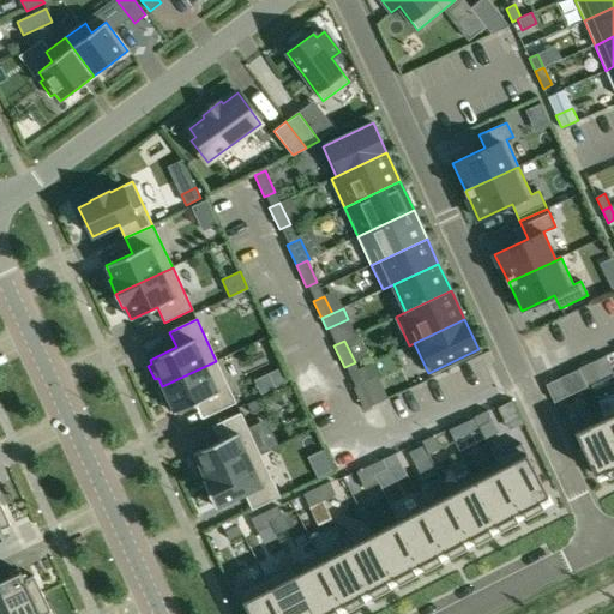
[(216,361),(162,386),(167,395),(162,397),(169,411),(173,409),(175,414),(202,401),(209,416),(236,403),(216,361)]
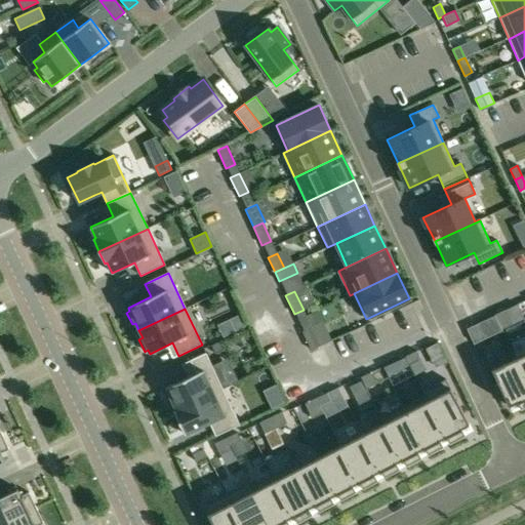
[(506,310),(494,315),(501,329),(513,324),(506,310)]
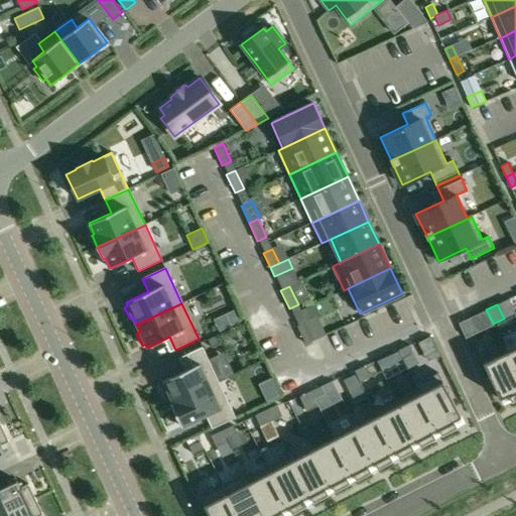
[(225,314),(231,327),(242,321),(237,309),(225,314)]
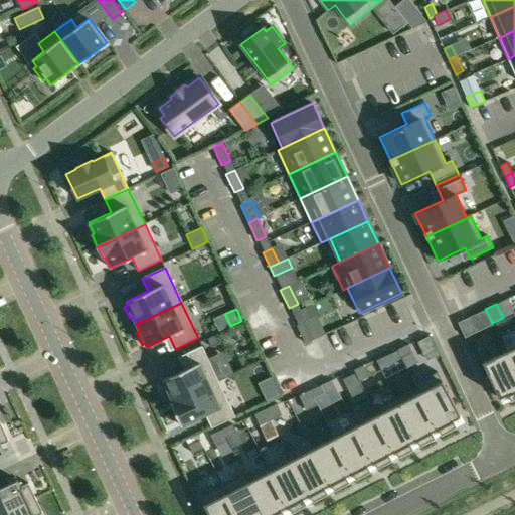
[(474,332),(467,318),(458,322),(465,337),(474,332)]
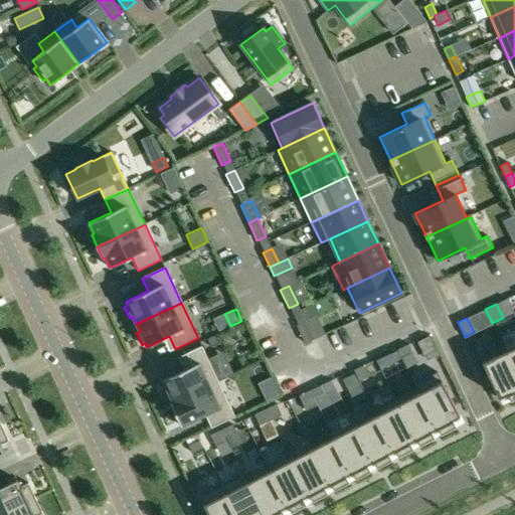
[(297,325),(305,343),(314,339),(306,321),(297,325)]
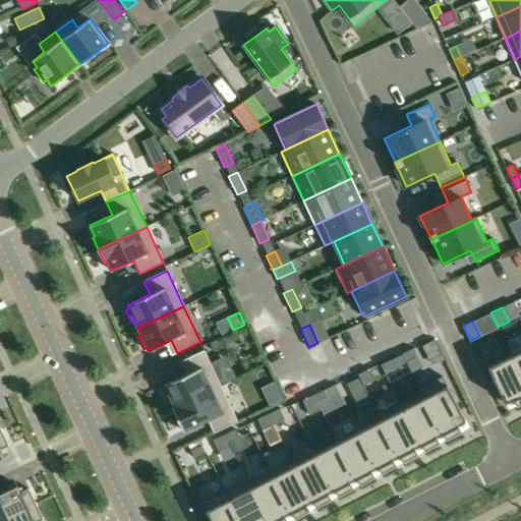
[(413,349),(402,354),(405,361),(416,356),(413,349)]
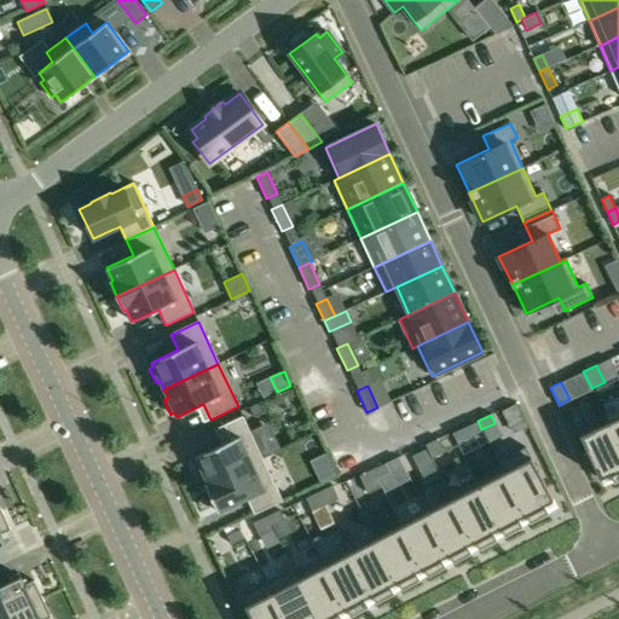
[(204,485),(206,485),(262,458),(243,416),(214,429),(221,445),(195,457),(197,461),(194,463),(200,478),(203,475),(207,484),(204,485)]
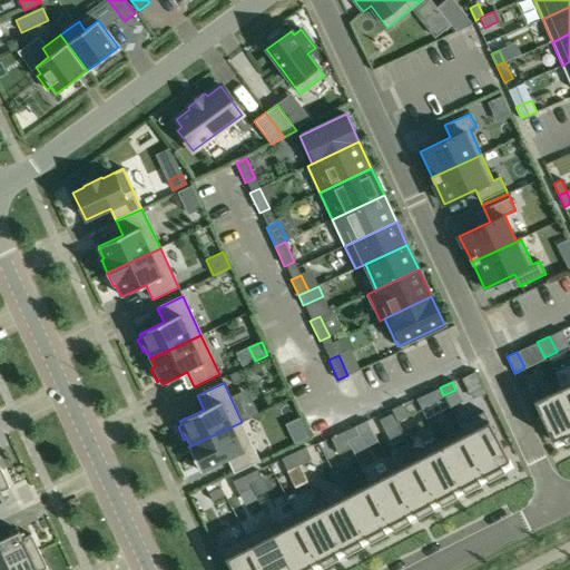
[(569,383),(559,389),(569,412),(569,383)]
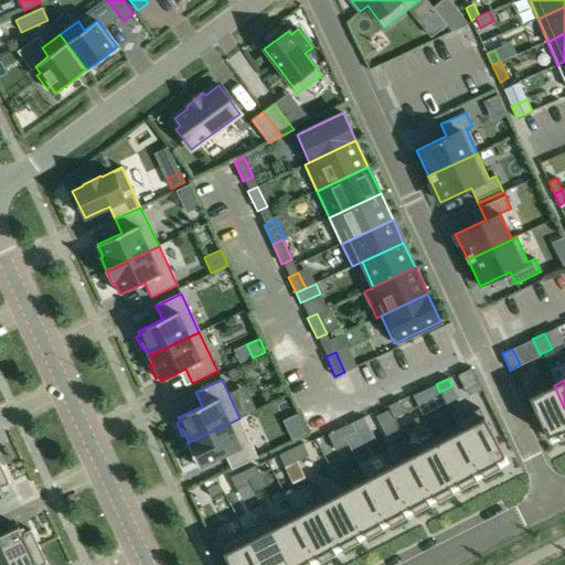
[(564,408),(554,385),(529,397),(547,436),(556,433),(560,441),(564,438),(564,408)]
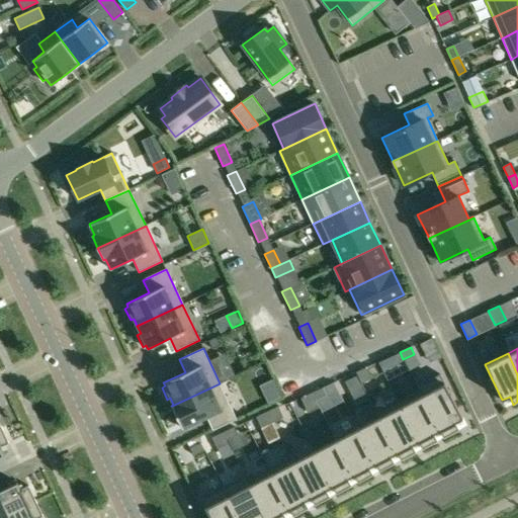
[(405,363),(401,355),(379,364),(384,373),(405,363)]
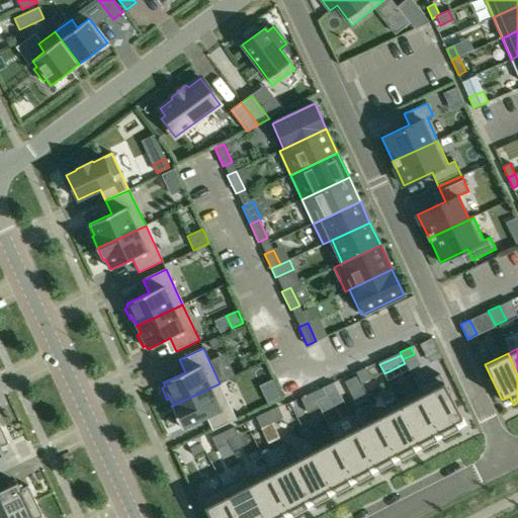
[(367,367),(356,372),(361,383),(372,378),(367,367)]
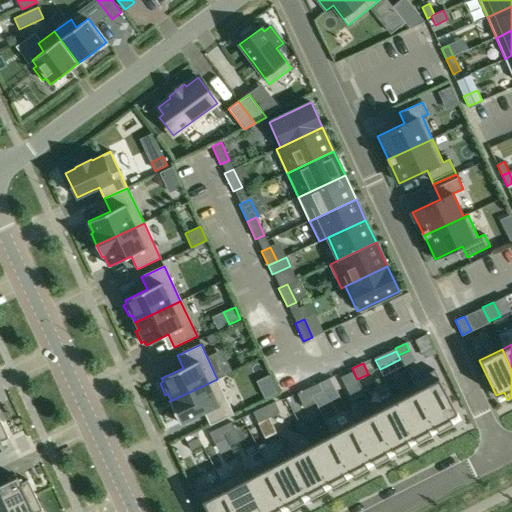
[(434,370),(412,381),(439,433),(453,425),(449,417),(457,413),(434,370)]
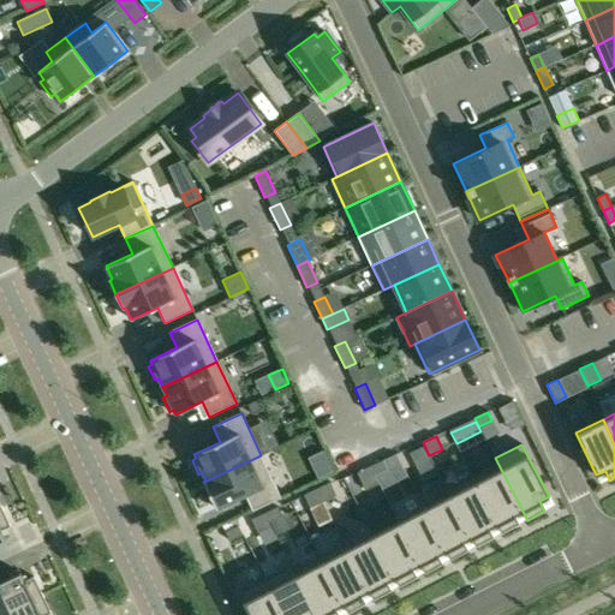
[(281,497),(261,455),(204,482),(216,509),(245,496),(252,511),(281,497)]
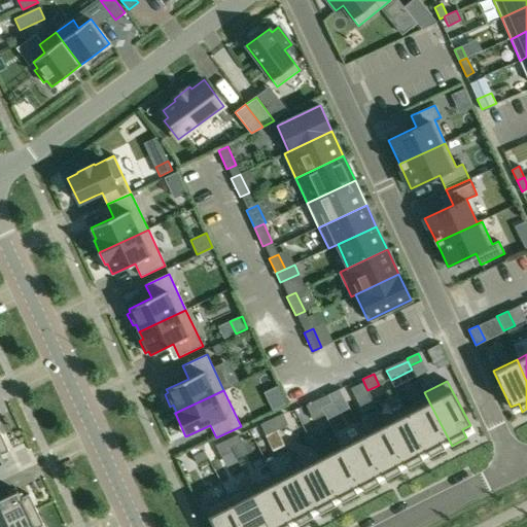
[(425,397),(405,409),(430,457),(445,449),(441,441),(447,437),(451,446),(452,446),(424,392),(423,393),(425,397)]
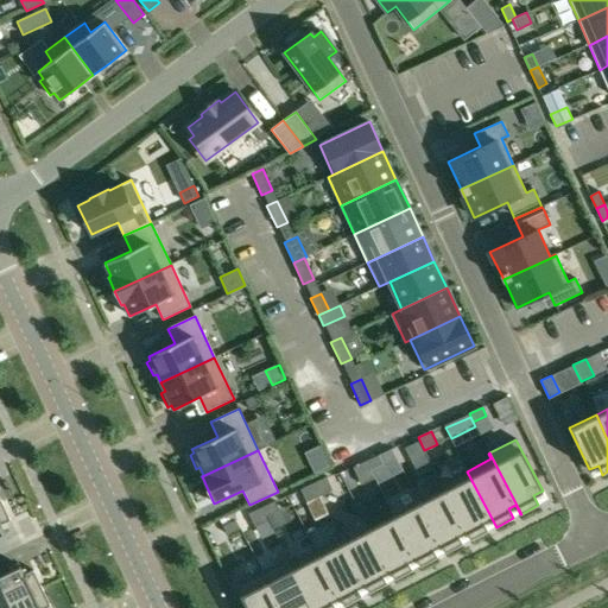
[(379,455),(366,461),(371,470),(382,464),(379,455)]
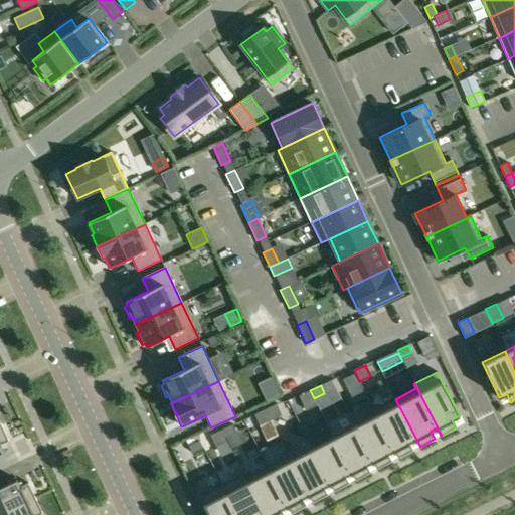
[(310,390),(299,396),(306,410),(317,405),(314,398),(310,390)]
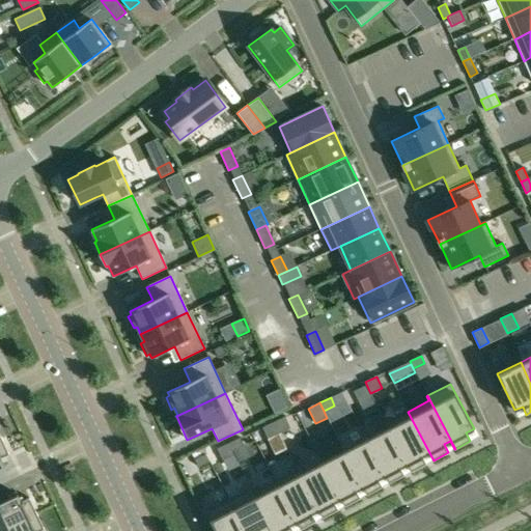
[(408,412),(386,423),(411,472),(426,464),(422,455),(428,452),(432,460),(434,460),(408,412)]
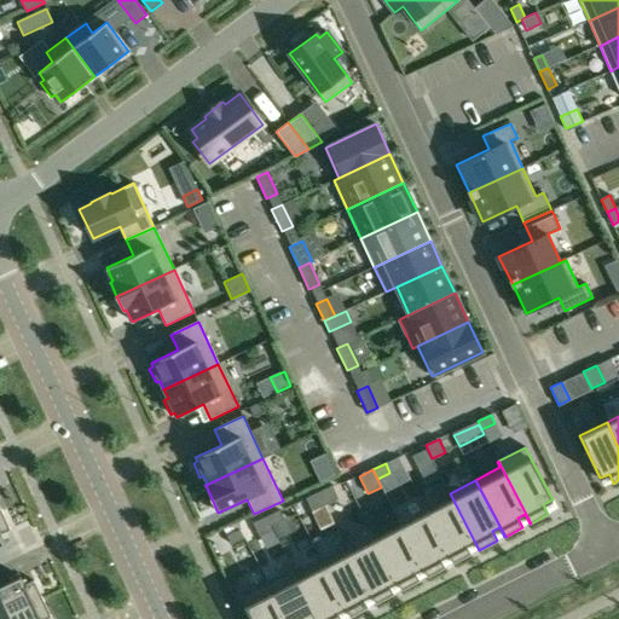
[(333,486),(319,492),(325,505),(339,499),(333,486)]
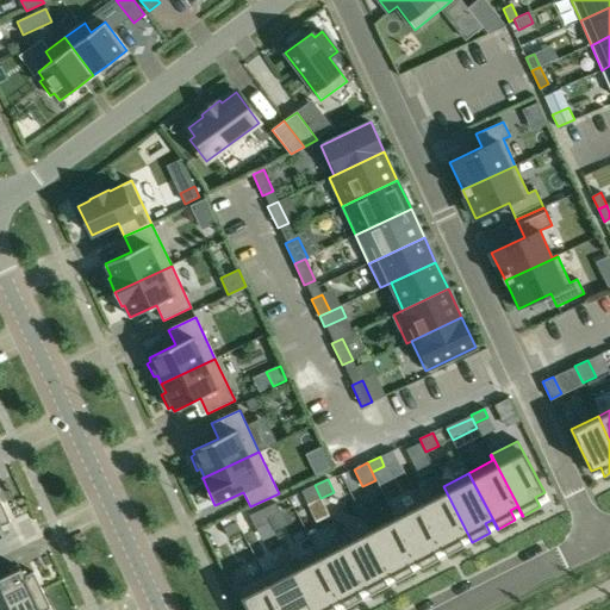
[(315,485),(302,491),(307,504),(321,498),(315,485)]
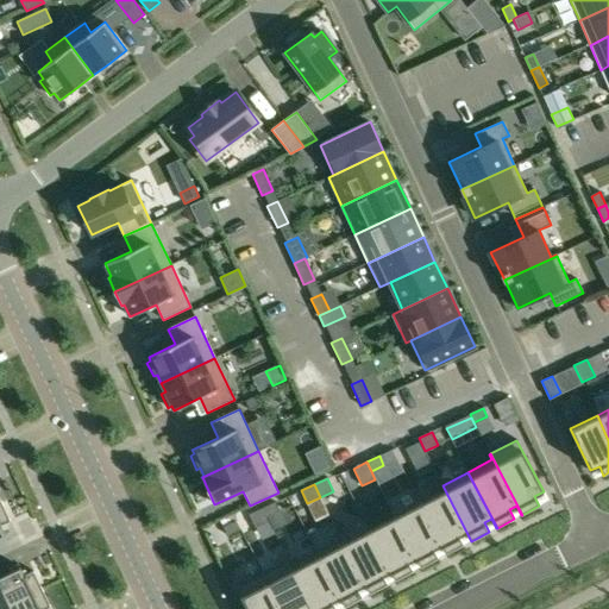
[(444,491),(420,503),(446,554),(463,545),(458,535),(465,532),(471,541),(443,485),(441,485),(444,491)]
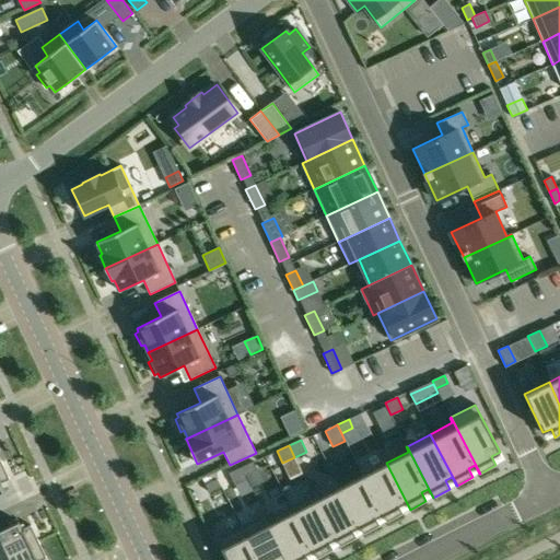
[(253,462),(241,467),(245,476),(256,470),(253,462)]
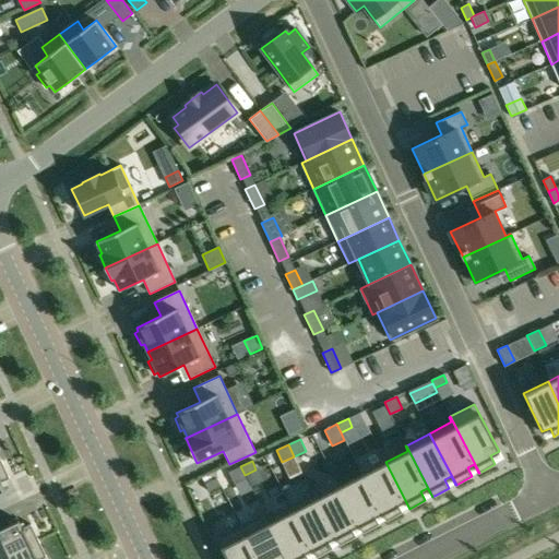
[(1,462),(0,462),(0,492),(4,491),(0,483),(9,478),(1,462)]
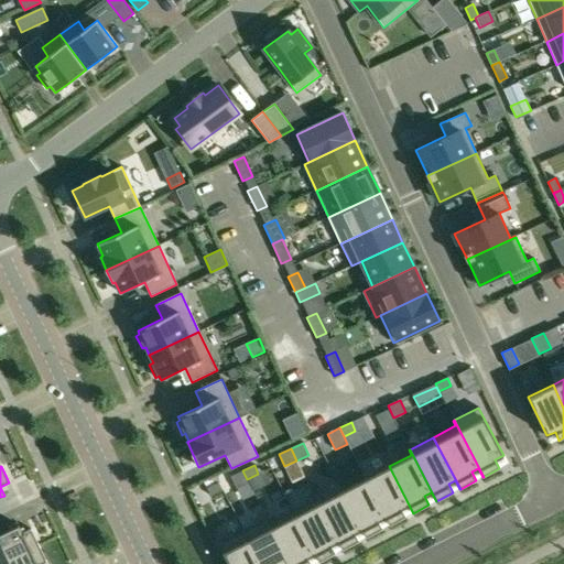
[(389,466),(366,478),(390,525),(405,517),(401,509),(408,505),(412,513),(413,513),(389,466)]
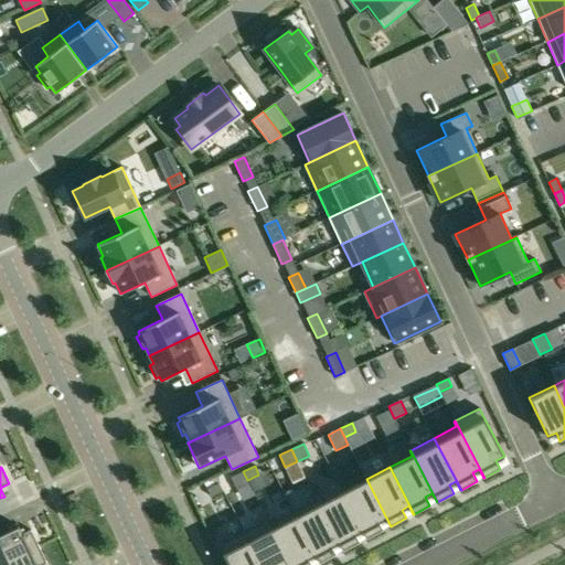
[(243,471),(231,477),(236,489),(248,483),(247,480),(243,471)]
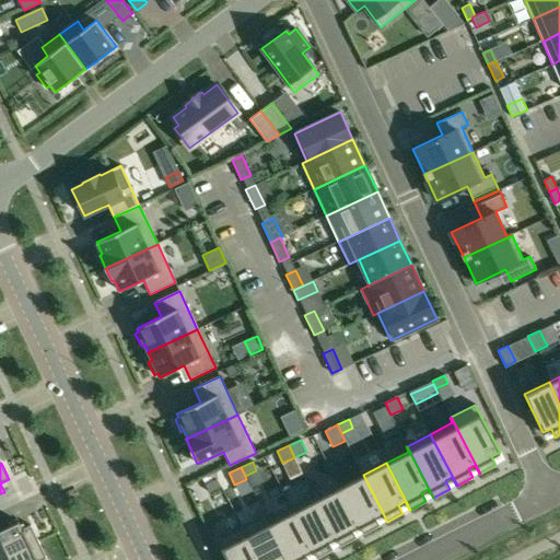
[(363,475),(339,487),(364,534),(380,525),(375,517),(382,513),(386,522),(387,522),(363,475)]
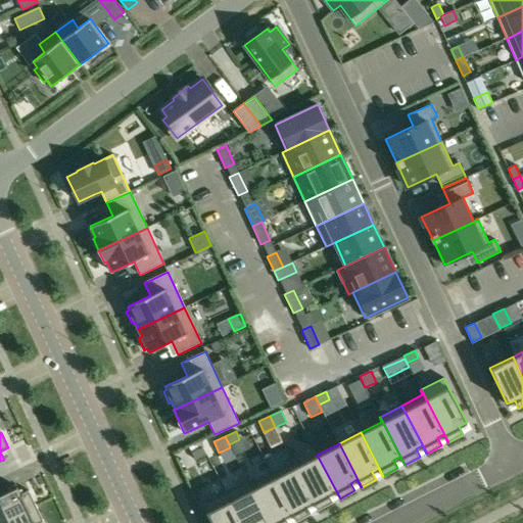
[(202,447),(192,453),(195,461),(206,455),(202,447)]
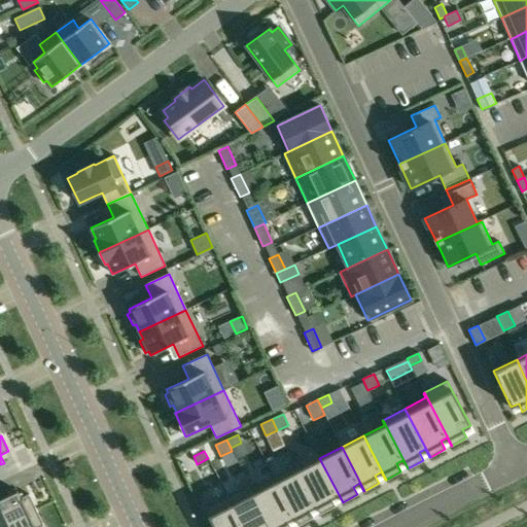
[(296,465),(295,465),(320,514),(336,505),(331,498),(338,495),(342,502),(343,502),(319,458),(299,469),(296,465)]
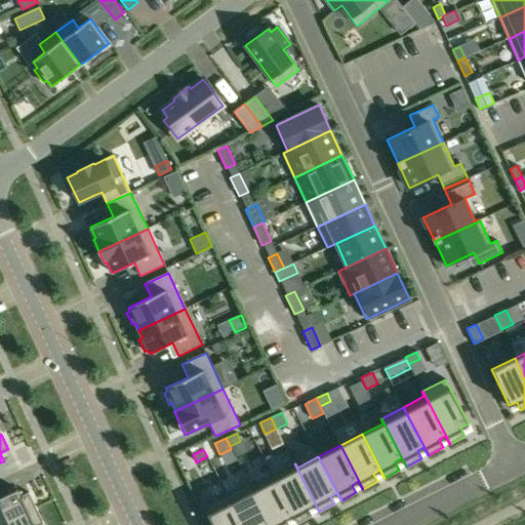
[(294,463),(272,475),(297,523),(312,516),(308,508),(314,505),(318,512),(319,512),(294,463)]
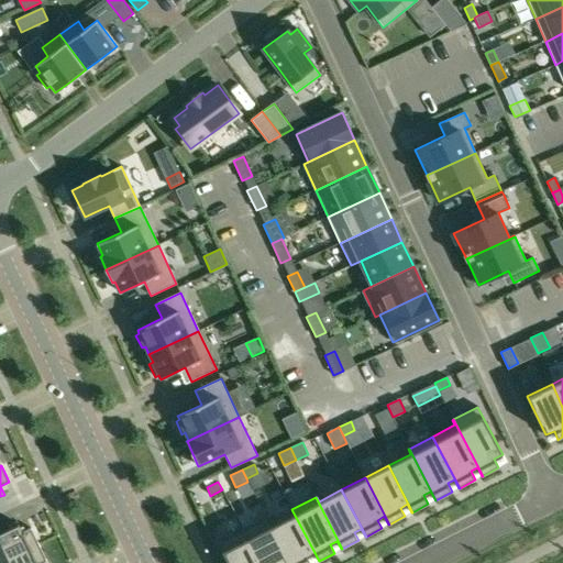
[(267,517),(266,517),(289,562),(310,562),(307,556),(313,553),(318,562),(319,561),(291,509),(269,521),(267,517)]
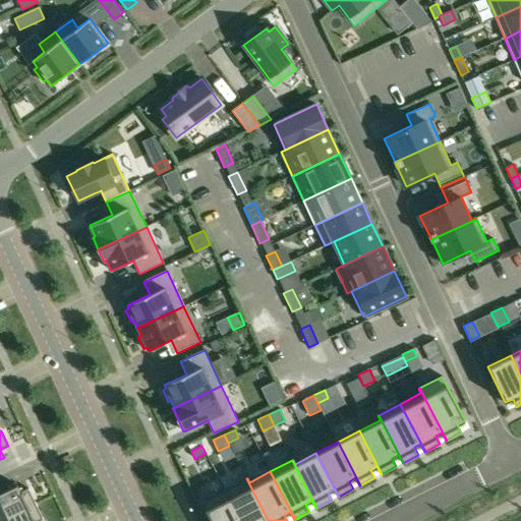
[(268,520),(246,478),(225,489),(240,520),(268,520)]
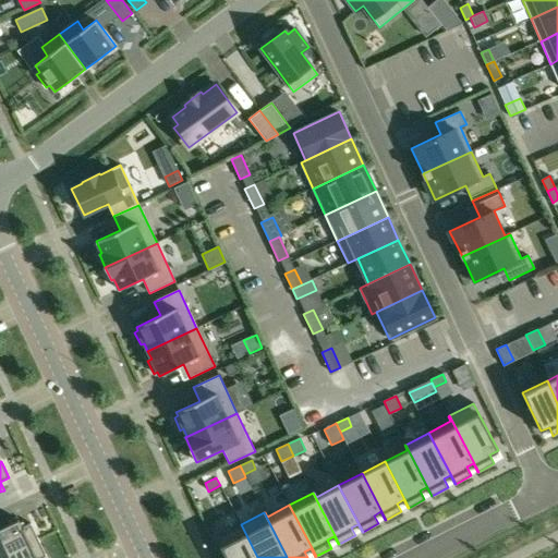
[(0,557),(38,541),(31,524),(22,528),(19,520),(0,528),(0,526),(0,557)]
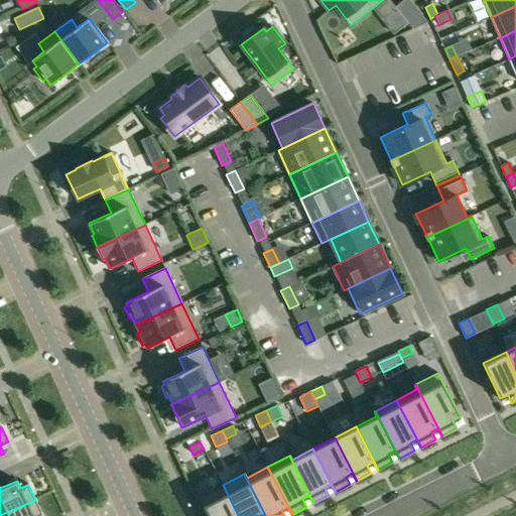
[(238,515),(223,485),(201,497),(210,515),(238,515)]
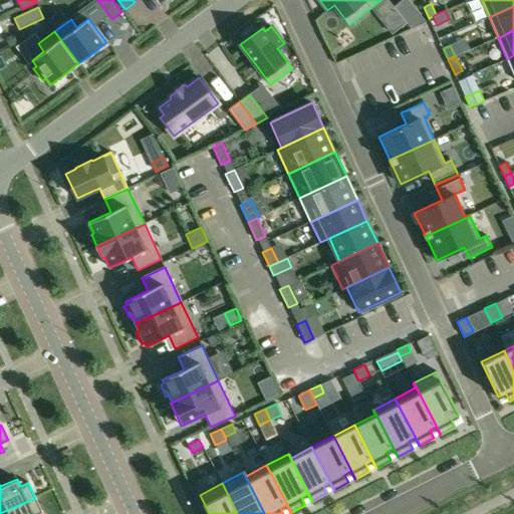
[(35,498),(0,513),(39,513),(42,513),(35,498)]
